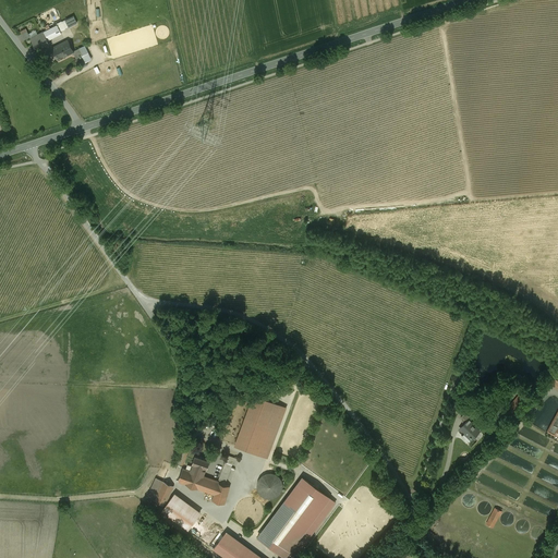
[(65,20),(57,24),(57,25),(60,31),(69,26),(65,20)]
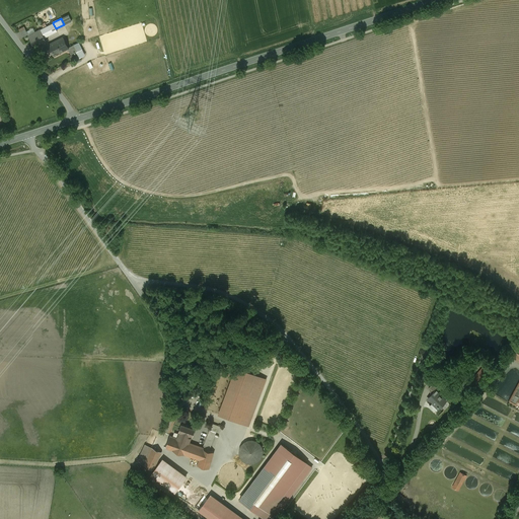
[(53,23),(40,30),(44,38),(57,30),(56,28),(53,23)]
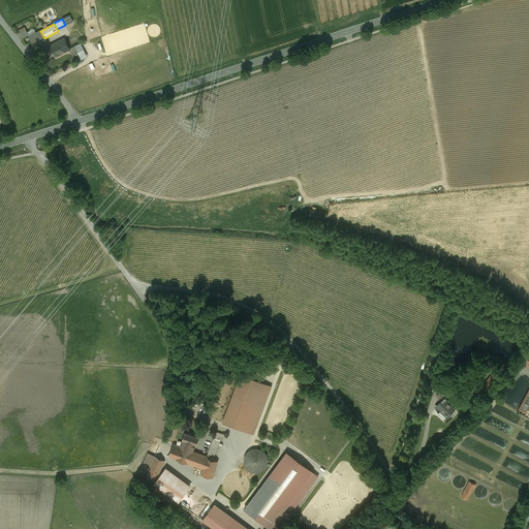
[(40,31),(29,36),(35,48),(45,42),(44,38),(40,31)]
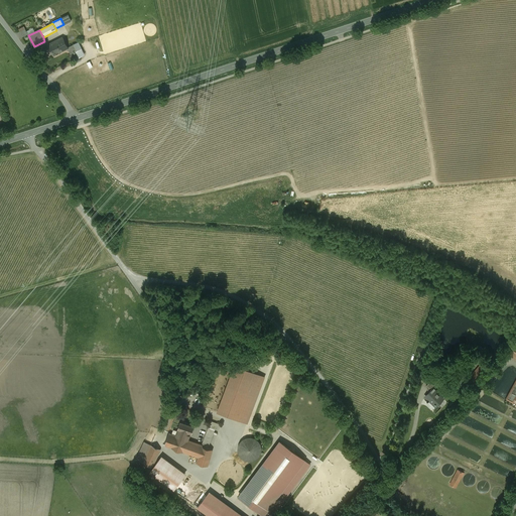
[(62,37),(47,44),(53,55),(68,47),(62,37)]
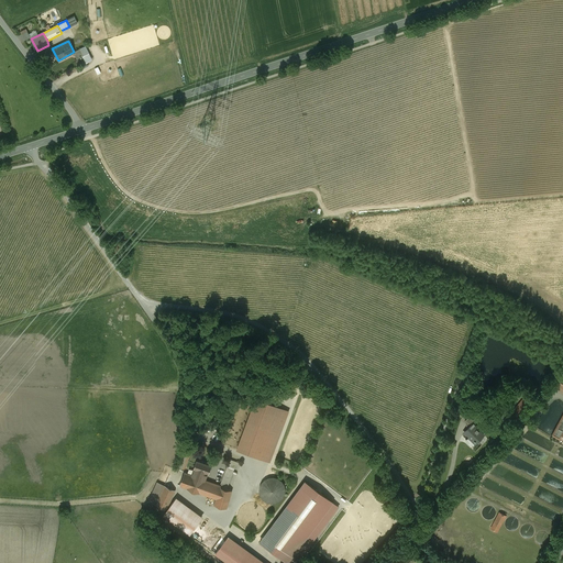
[(79,48),(74,52),(77,58),(83,55),(79,48)]
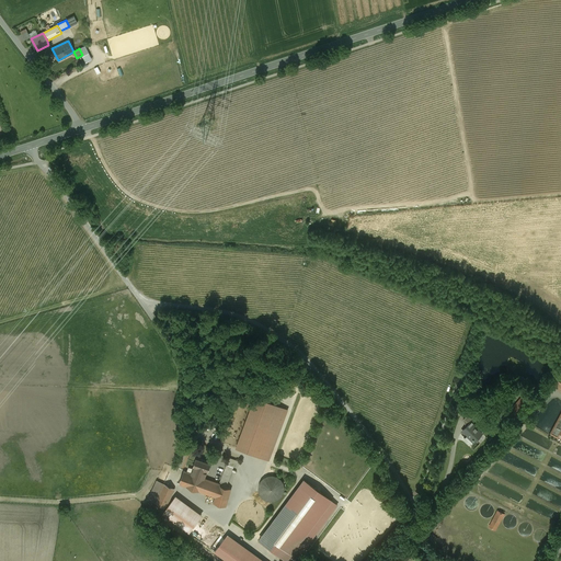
[(527,391),(510,411),(515,415),(533,395),(527,391)]
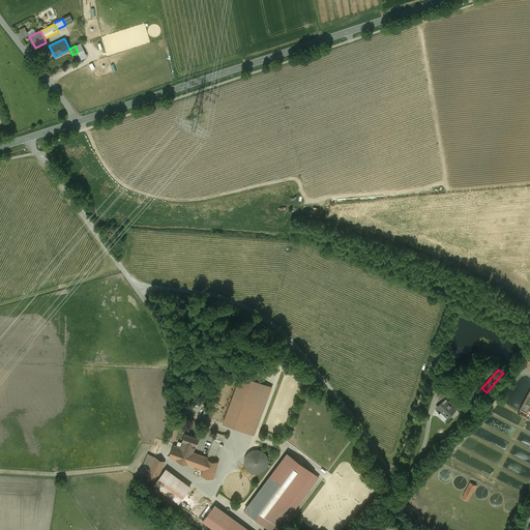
[(271,387),(240,376),(224,422),(254,434),(271,387)]
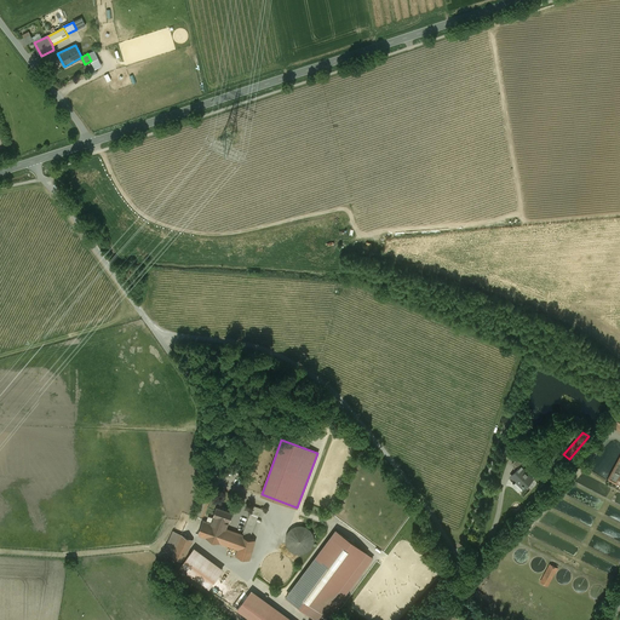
[(619,457),(609,478),(615,482),(618,478),(619,474),(619,457)]
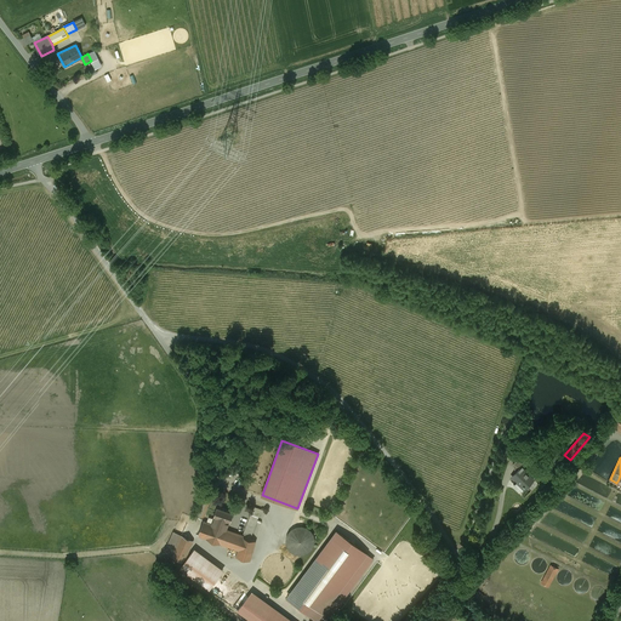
[(518,459),(513,463),(518,469),(520,467),(524,463),(518,459)]
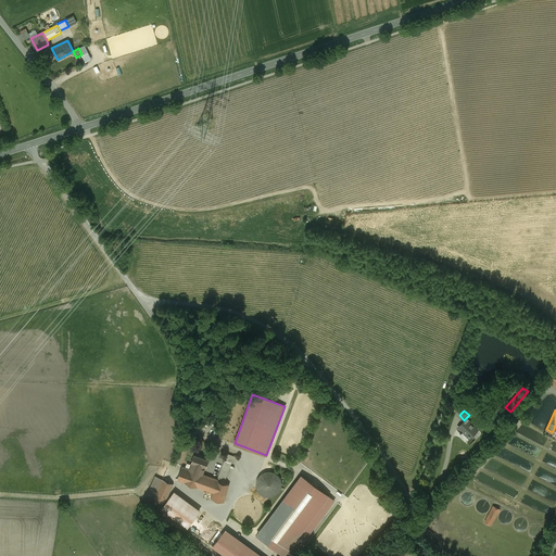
[(466,418),(464,420),(462,422),(463,424),(459,428),(463,431),(464,430),(468,434),(469,436),(470,437),(478,429),(466,418)]
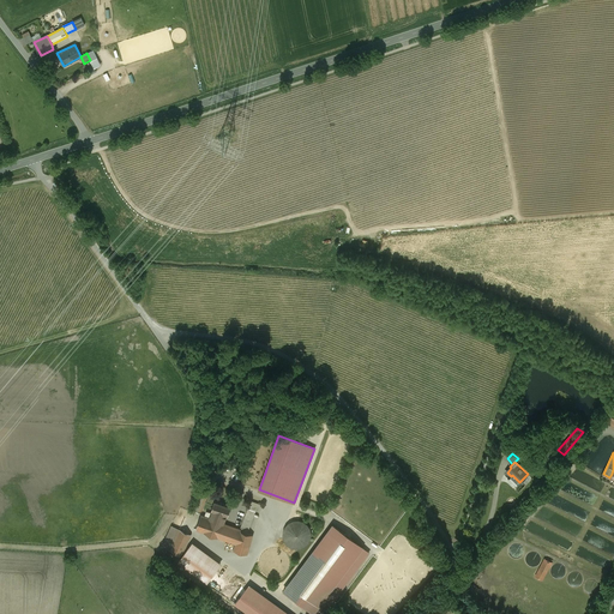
[(247,509),(256,511),(258,503),(250,500),(247,509)]
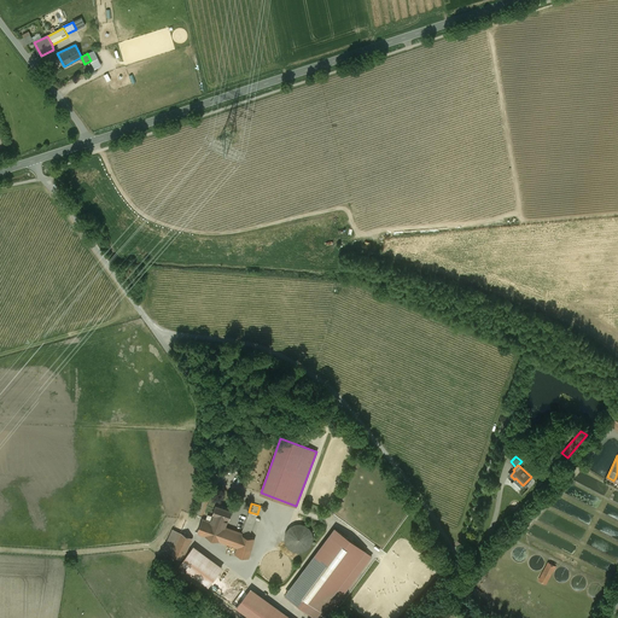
[(232,509),(216,505),(213,513),(214,513),(210,520),(225,526),(226,526),(228,519),(232,509)]
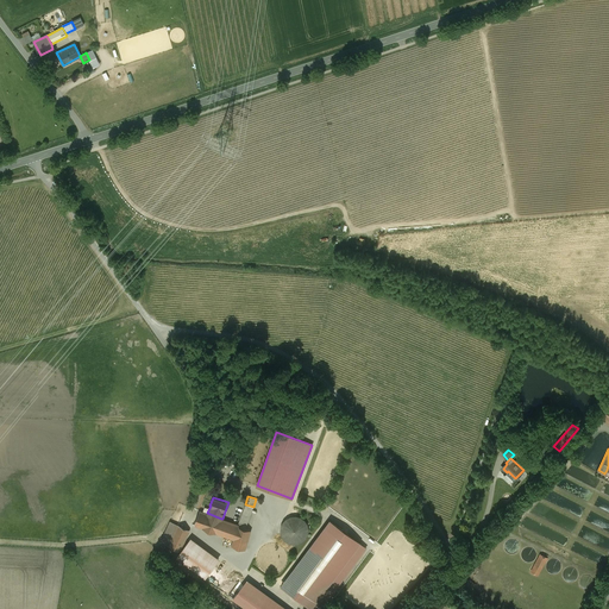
[(253,507),(245,504),(238,525),(238,527),(245,529),(253,507)]
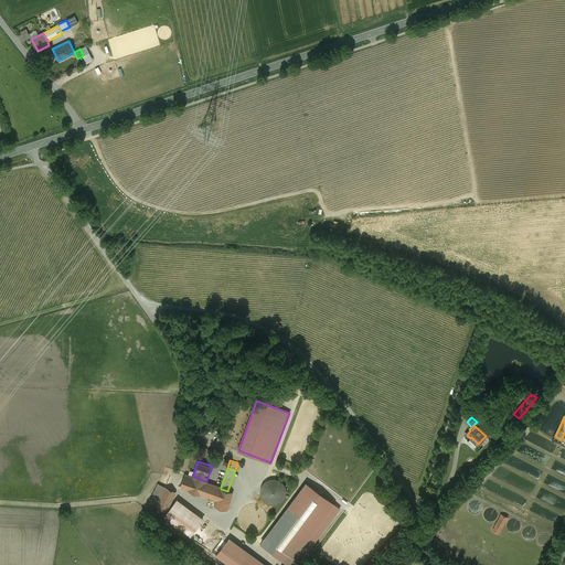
[(221,489),(221,487),(206,481),(205,481),(192,476),(185,473),(180,487),(216,500),(215,507),(227,510),(233,492),(227,491),(221,489)]
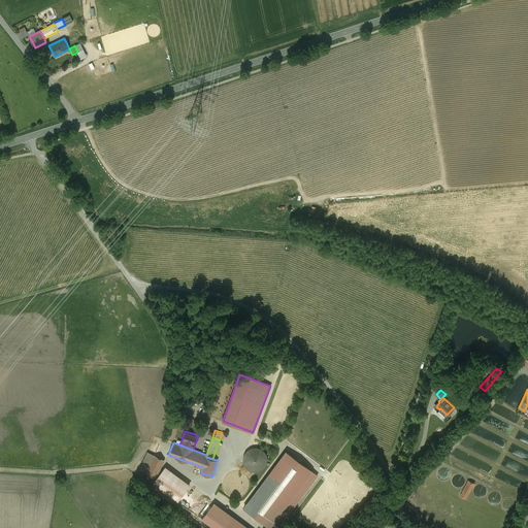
[(260,450),(256,449),(253,449),(249,451),(246,454),(244,457),(244,461),(245,464),(248,467),(251,470),(254,471),(258,470),(262,469),(264,466),(266,463),(266,459),(265,455),(263,452),(260,450)]
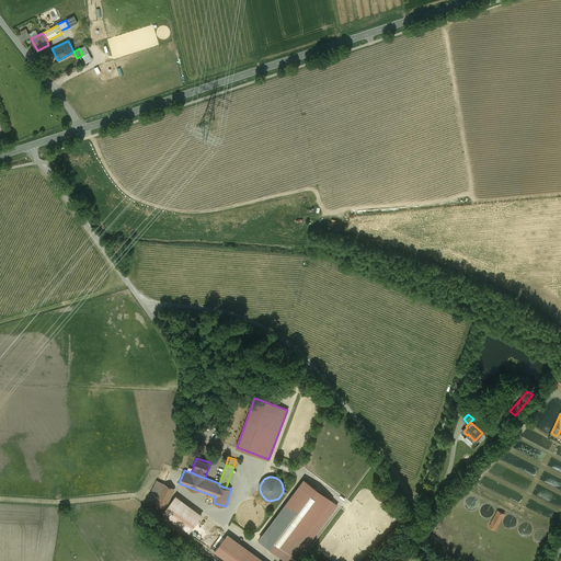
[(174,489),(157,480),(148,500),(165,507),(174,489)]
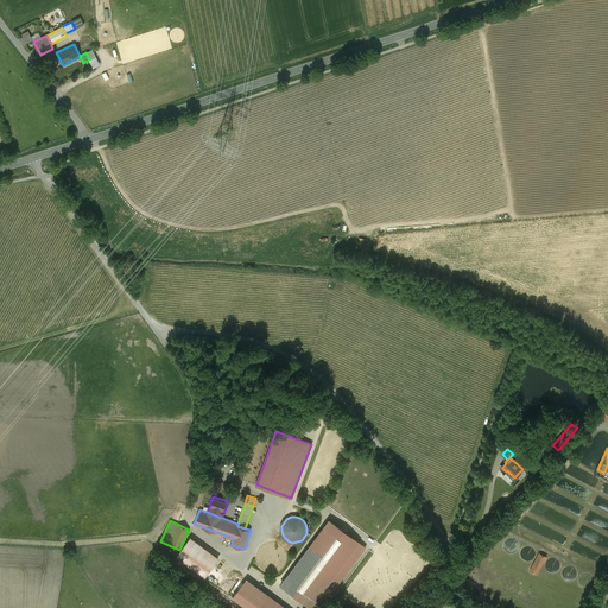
[(329,520),(282,586),(311,607),(320,607),(365,546),(329,520)]
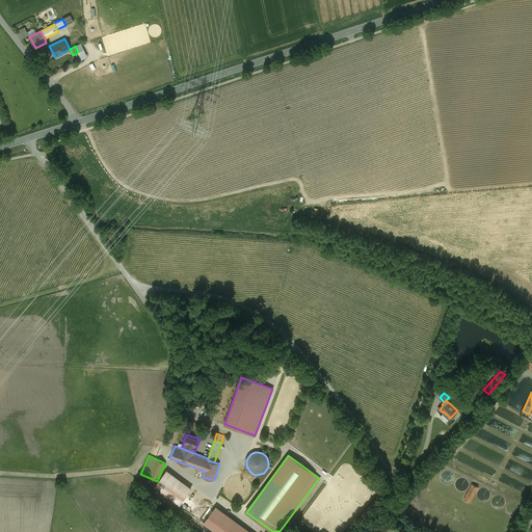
[(188,494),(163,474),(154,486),(180,505),(186,496),(188,494)]
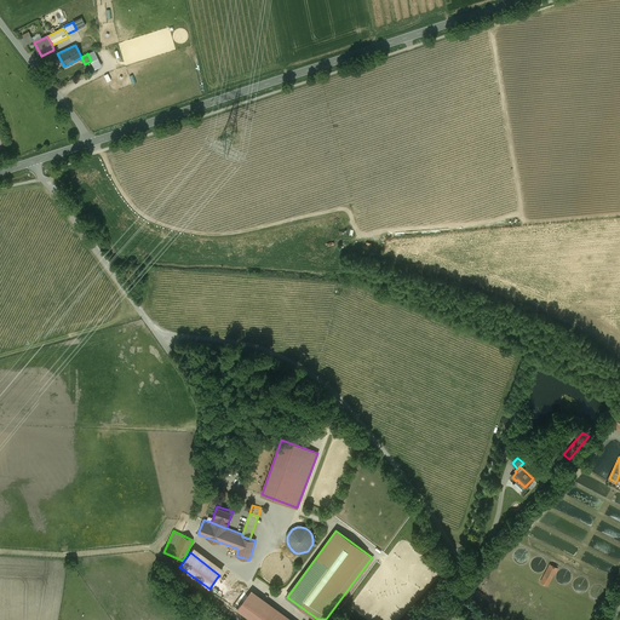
[(556,568),(550,564),(540,581),(547,585),(556,568)]
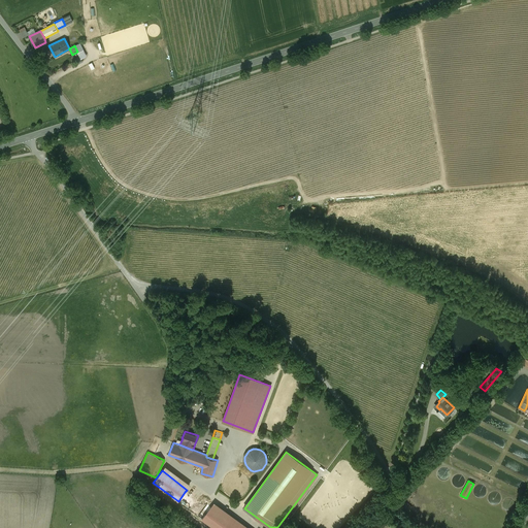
[(204,505),(185,492),(177,502),(198,516),(205,505),(204,505)]
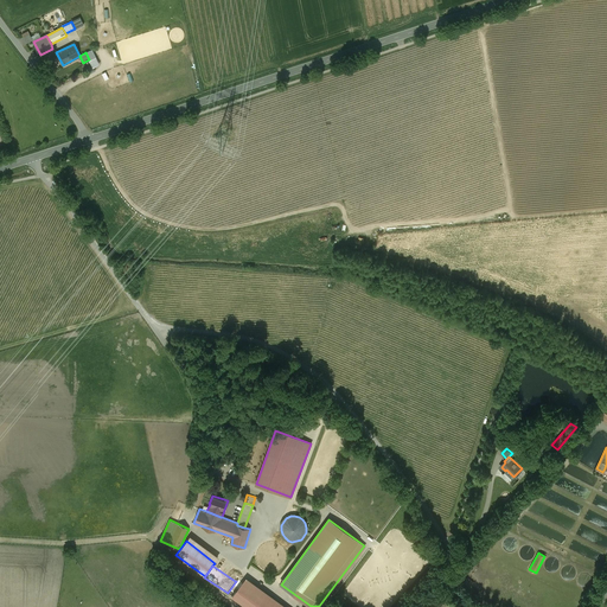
[(228,593),(232,596),(242,583),(237,579),(235,581),(236,581),(228,593)]
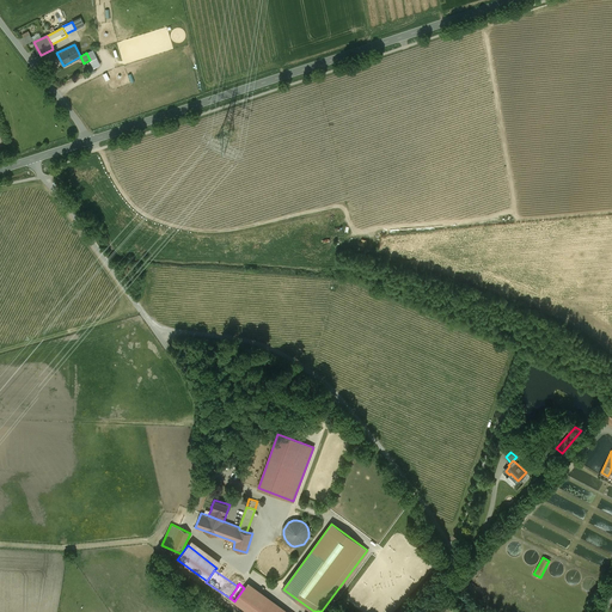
[(276,611),(244,588),(234,601),(248,611),(276,611)]
